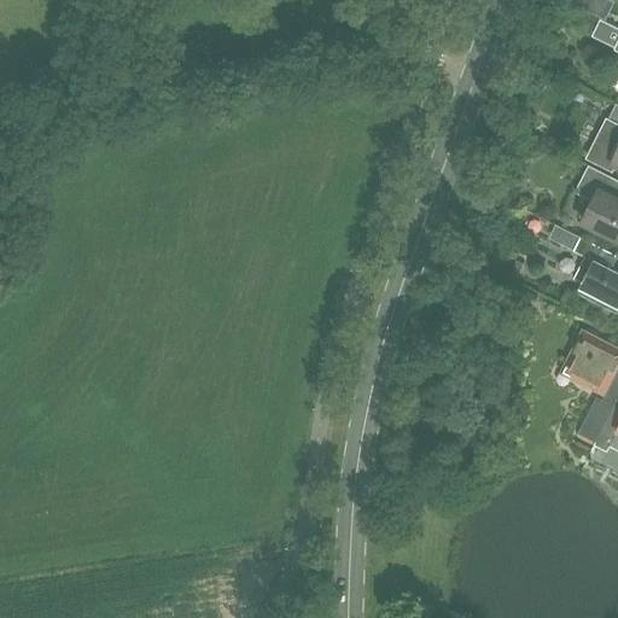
[(617,104),(604,129),(589,158),(612,169),(616,163),(617,163),(617,104)]
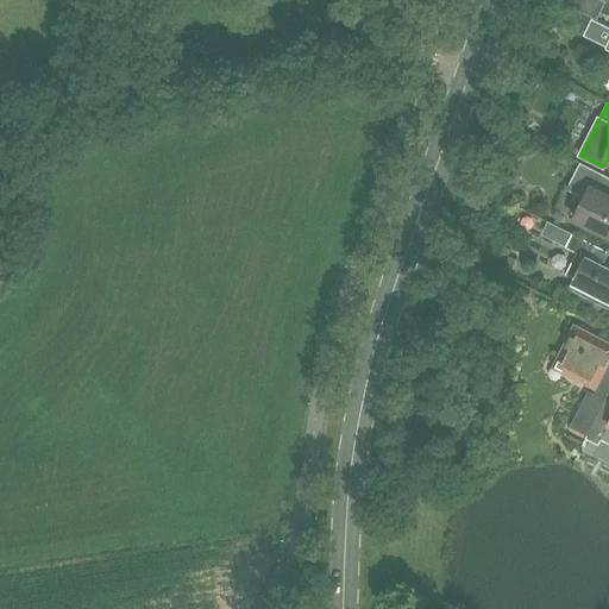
[(575,219),(608,236),(608,196),(606,194),(608,187),(608,177),(579,163),(566,189),(584,199),(575,219)]
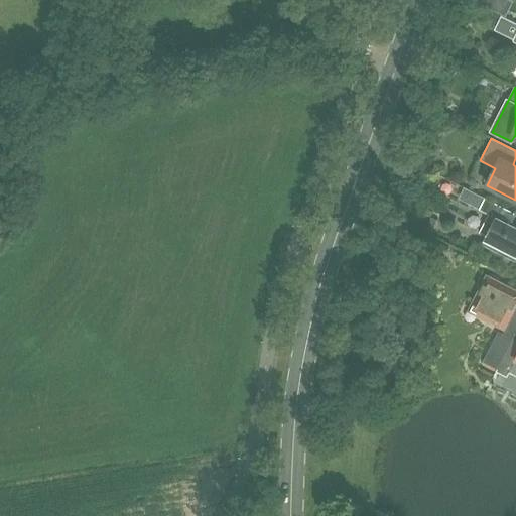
[(515,256),(515,227),(509,224),(515,213),(485,198),(479,210),(488,214),(479,232),(487,236),(483,244),(505,256),(507,252),(515,256)]
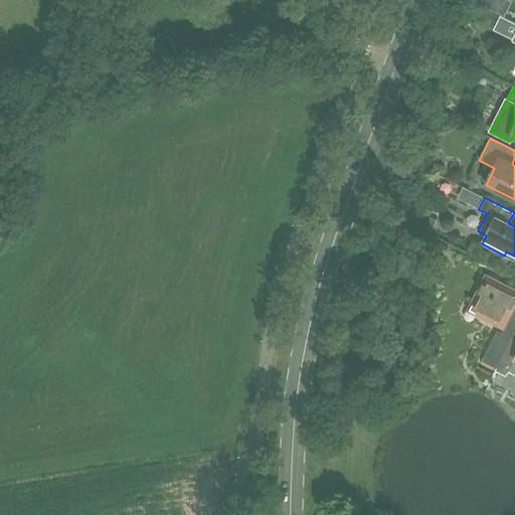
[(475,315),(503,329),(514,306),(514,289),(486,275),(471,304),(476,306),(477,309),(475,315)]
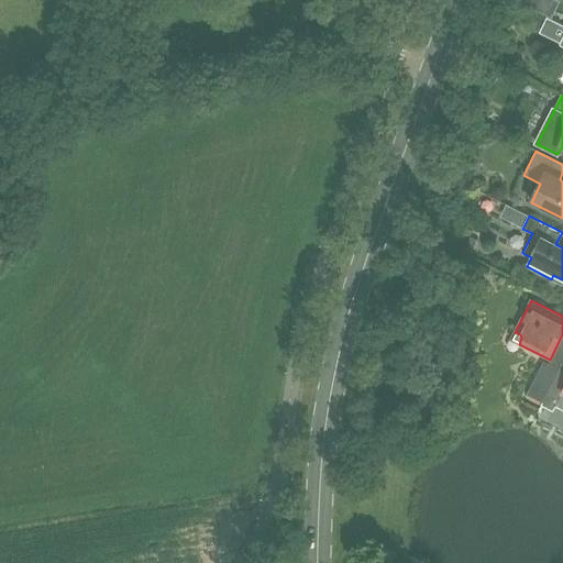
[(562,362),(562,360),(559,368),(543,361),(527,394),(542,403),(562,362)]
